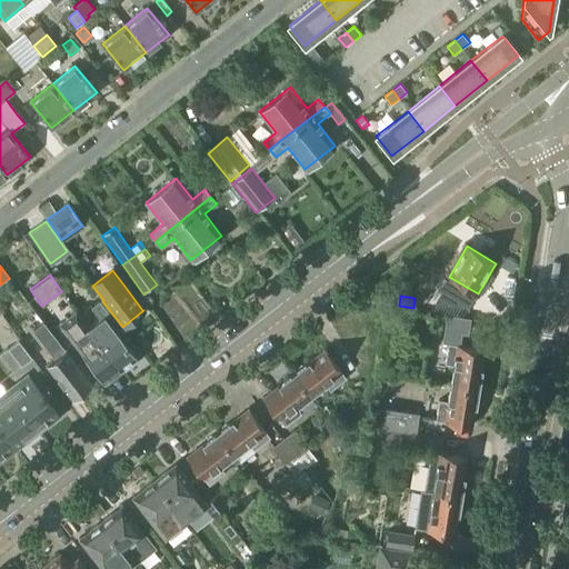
[(99,320),(88,329),(120,370),(136,358),(122,340),(126,337),(98,301),(89,308),(99,320)]
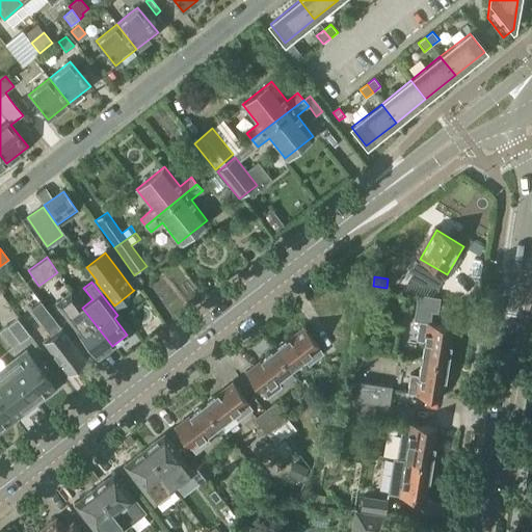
[(432,313),(439,314),(441,298),(418,295),(415,321),(421,322),(422,320),(430,322),(432,313)]
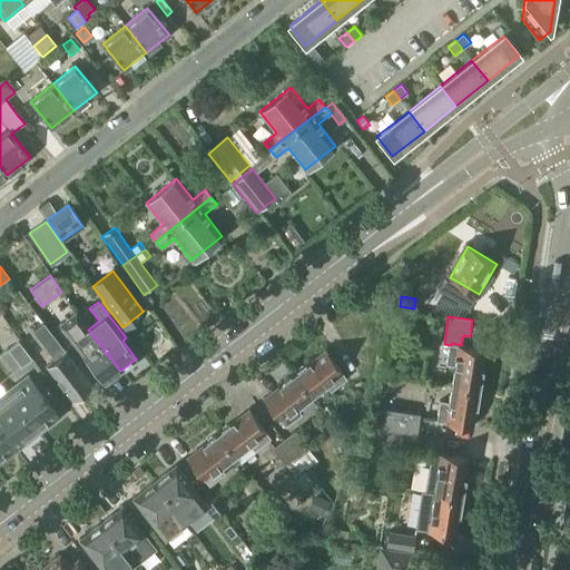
[(120,371),(88,330),(79,318),(62,331),(105,383),(120,371)]
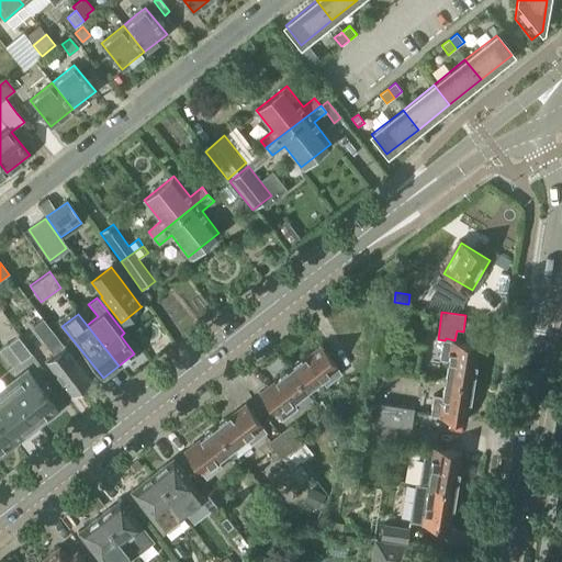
[(89,380),(55,337),(41,319),(31,328),(48,350),(51,349),(55,355),(46,361),(71,393),(74,391),(78,391),(81,389),(82,384),(89,380)]
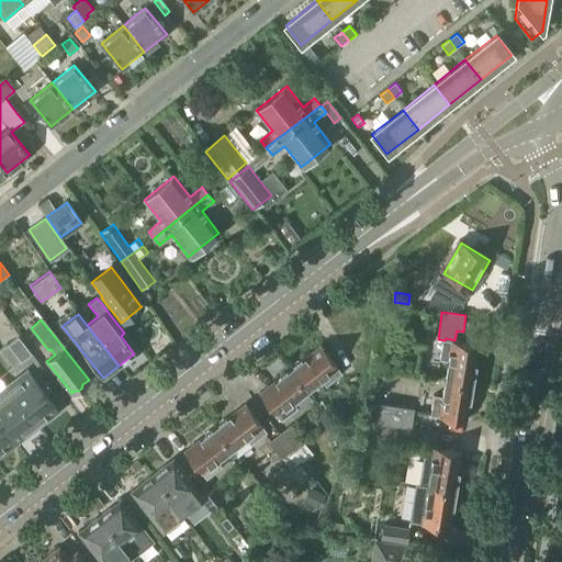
[(412,347),(424,349),(426,337),(414,335),(412,347)]
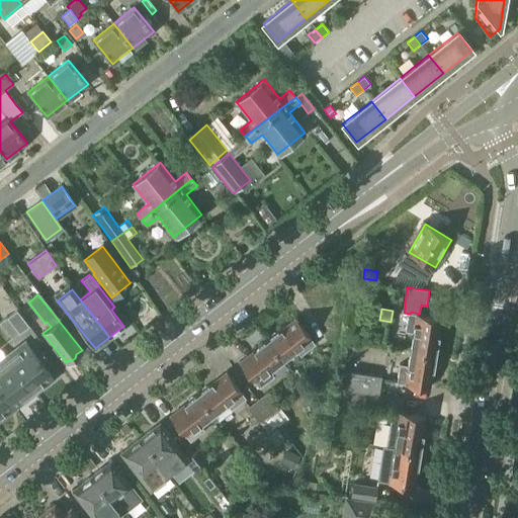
[(19,334),(29,327),(17,311),(7,318),(19,334)]
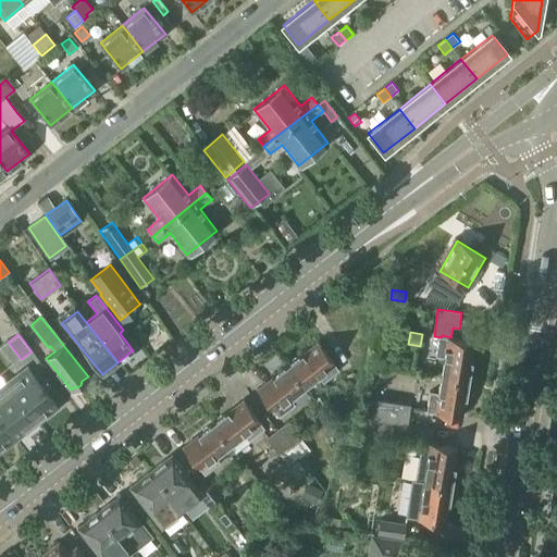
[(446,375),(468,379),(469,376),(471,373),(472,369),(471,366),(474,342),(450,337),(442,335),(441,337),(438,356),(449,358),(446,375)]
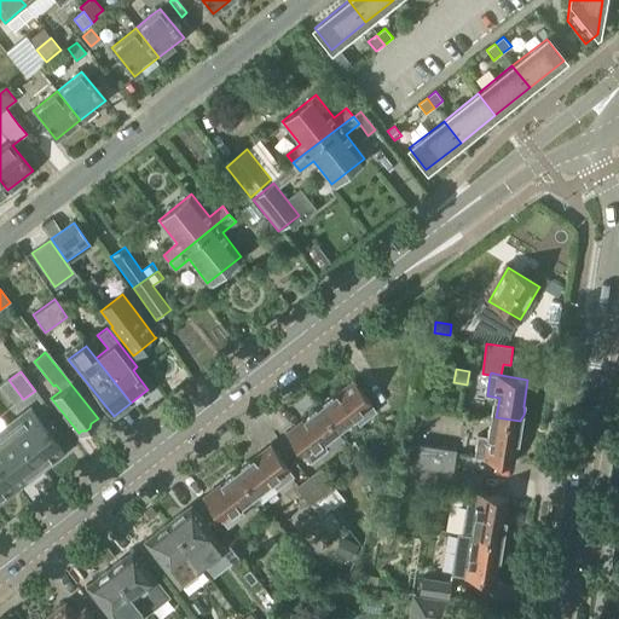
[(320,409),(336,429),(352,417),(359,426),(377,411),(354,382),(334,398),(328,398),(324,401),(323,405),(320,409)]
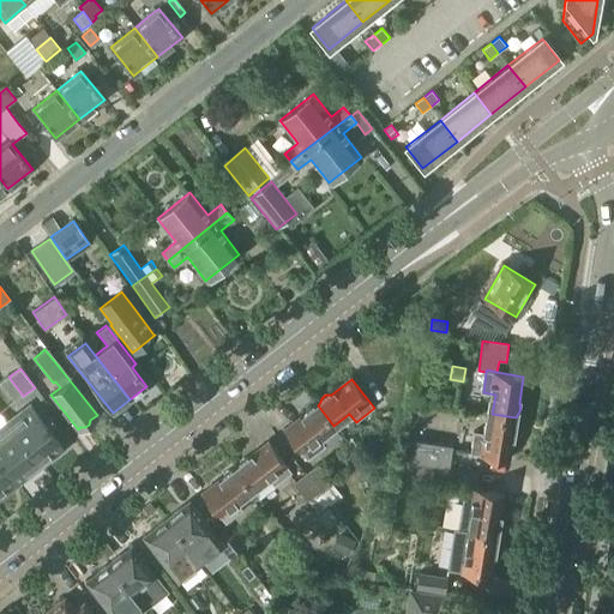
[(318,438),(333,426),(318,405),(314,408),(309,408),(306,410),(305,415),(284,431),(307,461),(325,447),(318,438)]
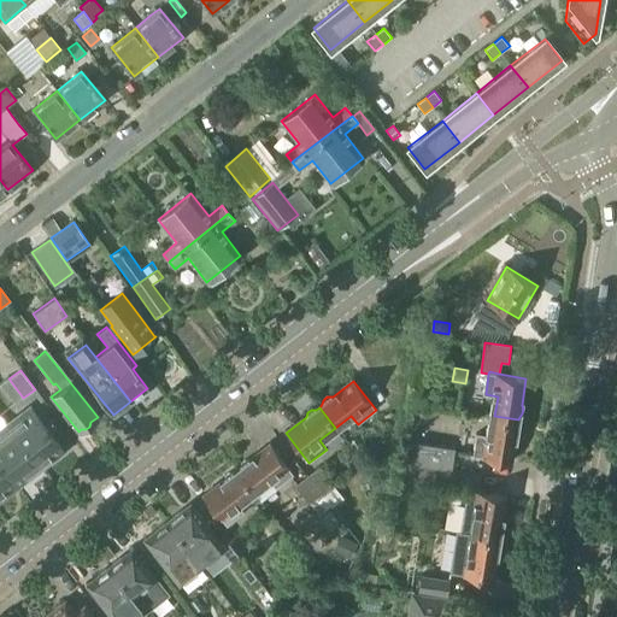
[(9,428),(41,470),(56,458),(53,456),(62,448),(56,440),(62,436),(54,427),(48,430),(33,410),(9,428)]
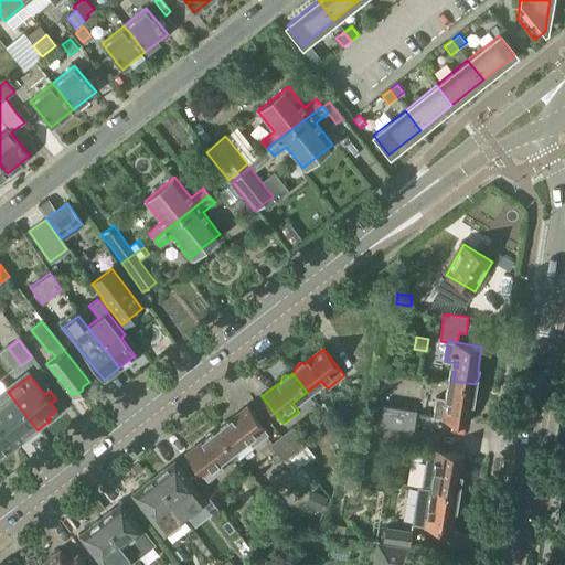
[(475,388),(475,384),(452,381),(449,398),(440,396),(436,418),(461,422),(461,423),(469,424),(472,401),(476,396),(476,392),(475,388)]
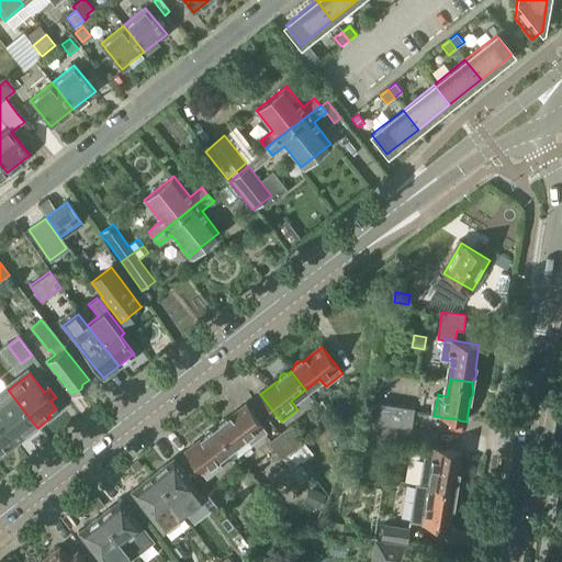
[(23,438),(37,428),(8,390),(0,395),(0,423),(14,441),(21,436),(23,438)]
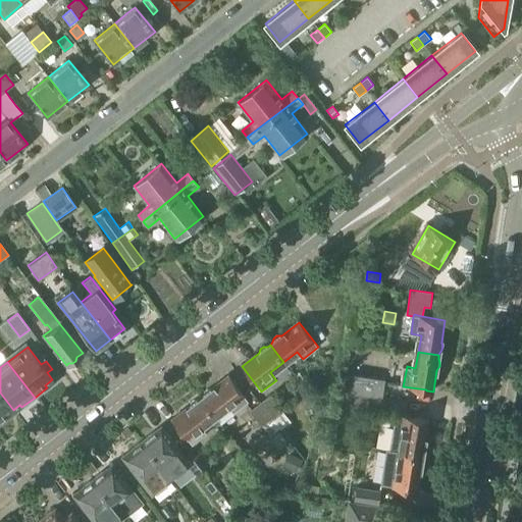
[(340,377),(331,365),(324,370),(332,382),(340,377)]
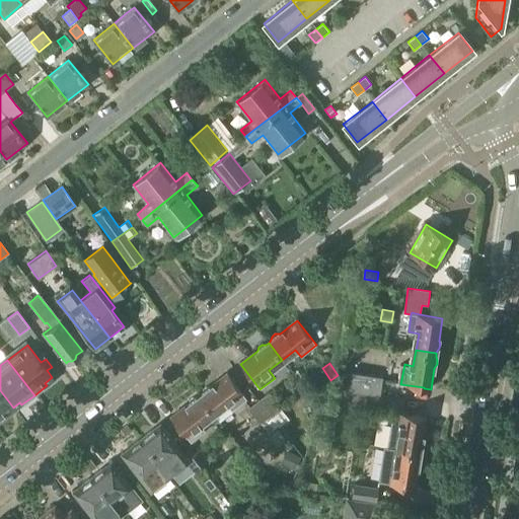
[(382,377),(351,372),(348,390),(353,391),(379,395),(382,377)]
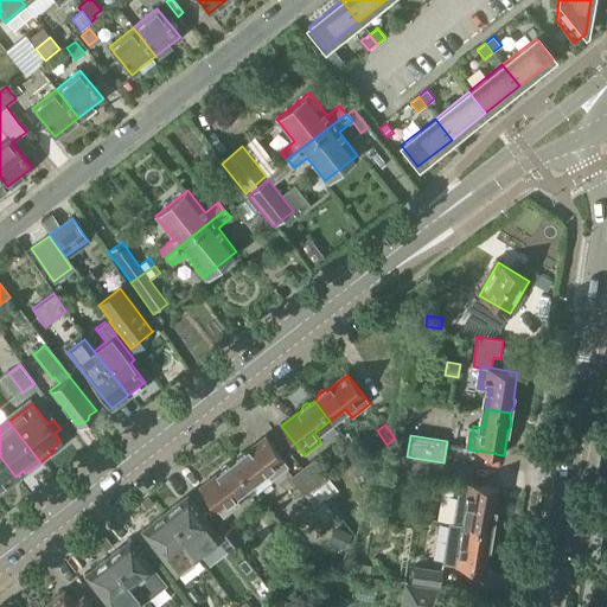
[(232,464),(248,484),(263,473),(270,481),(288,467),(267,438),(246,453),(241,454),(237,457),(236,461),(232,464)]
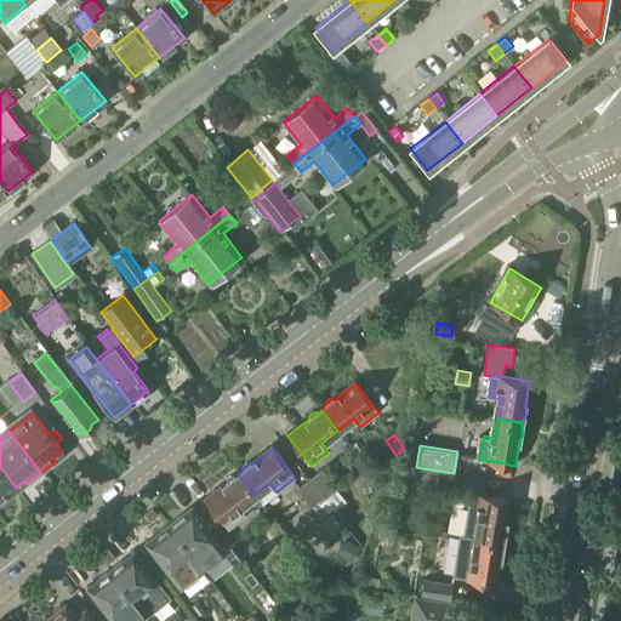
[(7,494),(16,488),(0,467),(0,503),(10,497),(7,494)]
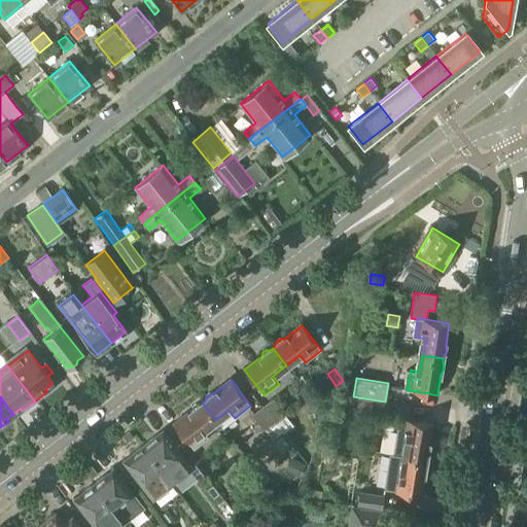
[(358,397),(355,412),(384,417),(386,401),(385,401),(358,397)]
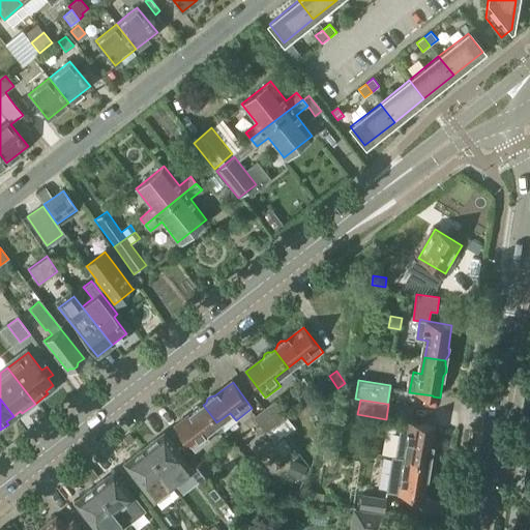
[(263,409),(275,425),(286,417),(273,402),(263,409)]
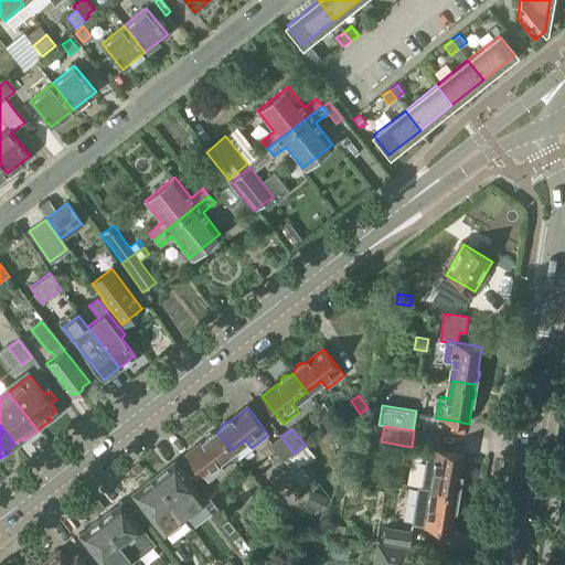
[(216,461),(231,450),(216,432),(214,434),(210,434),(206,436),(204,440),(187,455),(206,482),(223,470),(216,461)]
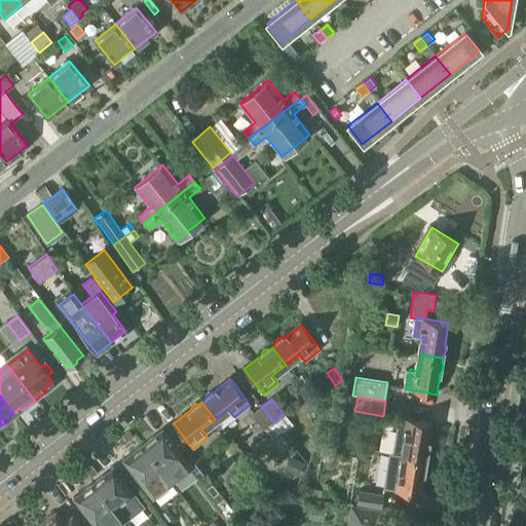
[(263,430),(273,422),(261,406),(251,414),(263,430)]
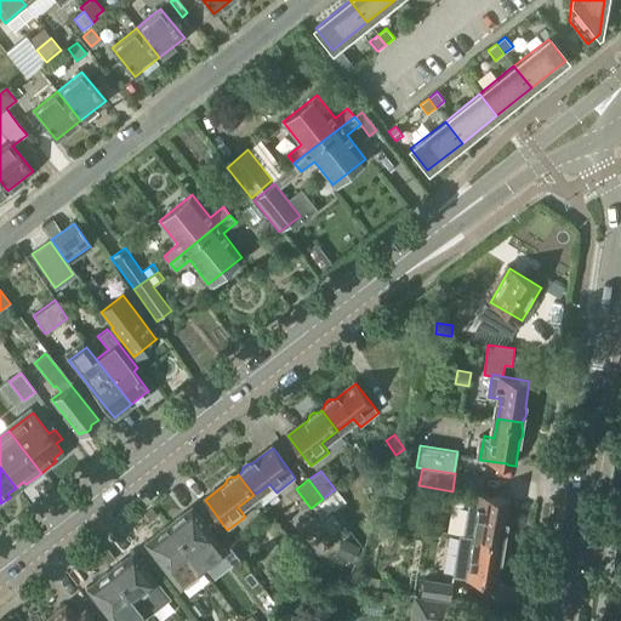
[(510,500),(473,494),(469,494),(462,536),(478,539),(503,542),(503,539),(507,535),(507,530),(506,525),(510,500)]
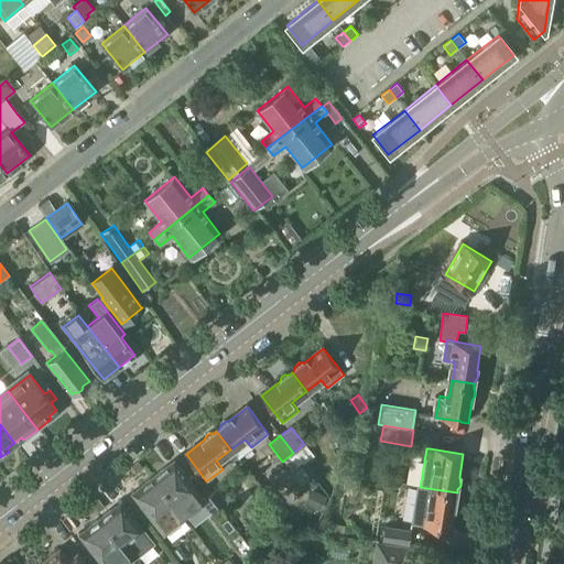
[(194,477),(190,480),(174,461),(152,477),(175,506),(202,486),(194,477)]
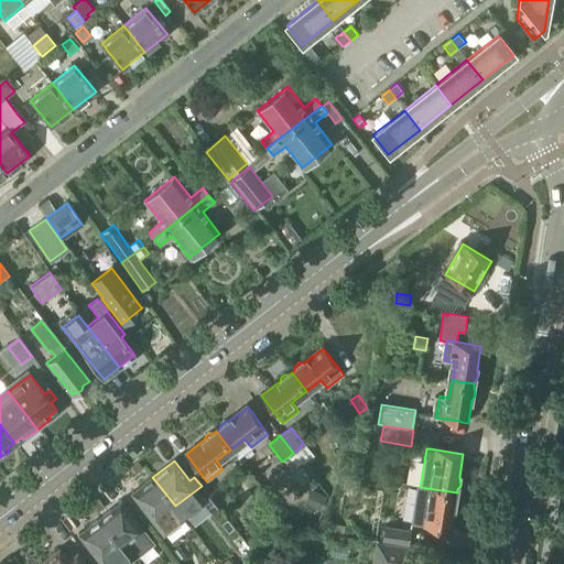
[(185,519),(175,506),(152,477),(131,494),(164,535),(185,519)]
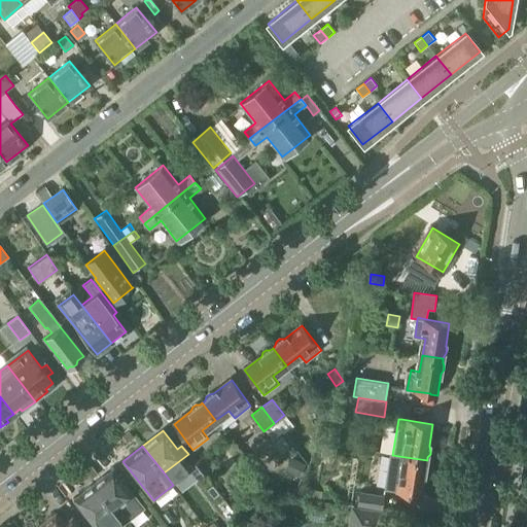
[(195,461),(203,472),(211,466),(203,456),(195,461)]
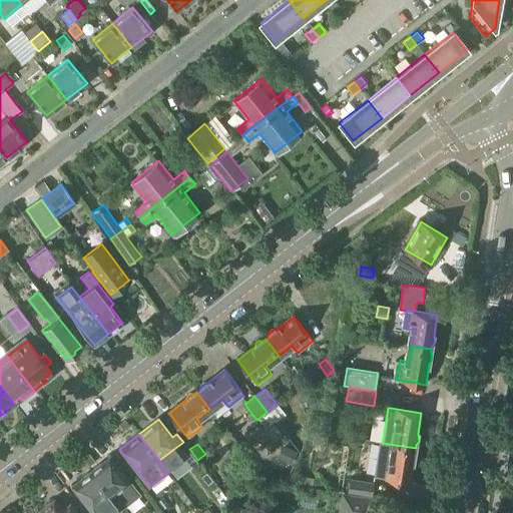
[(297,451),(283,445),(277,458),(291,465),(297,451)]
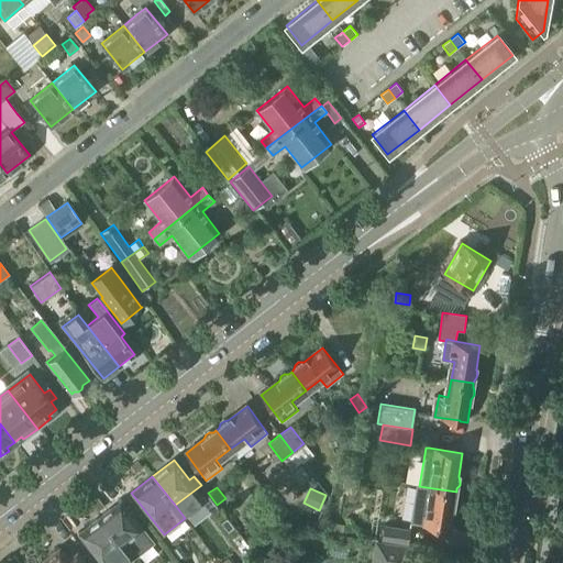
[(455,496),(456,492),(433,488),(431,506),(421,504),(418,523),(424,525),(424,526),(450,530),(453,507),(456,503),(457,498),(455,496)]
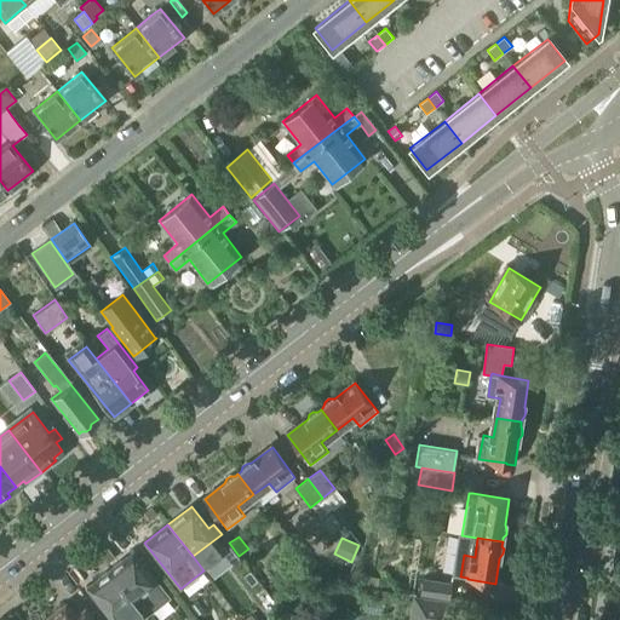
[(109,569),(132,602),(156,584),(133,551),(109,569)]
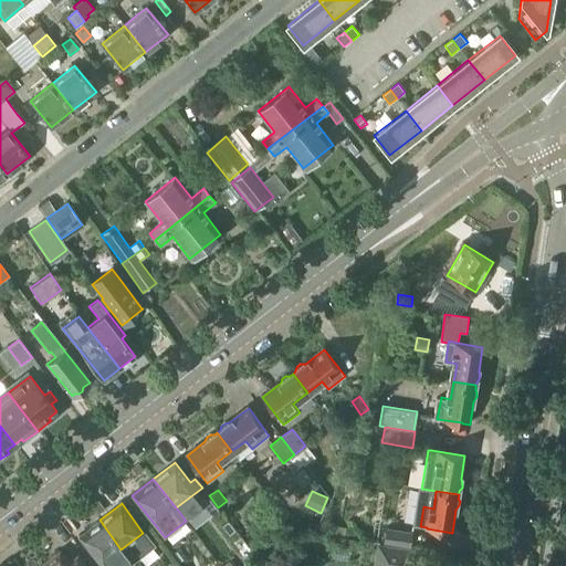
[(100,565),(121,549),(100,520),(77,536),(100,565)]
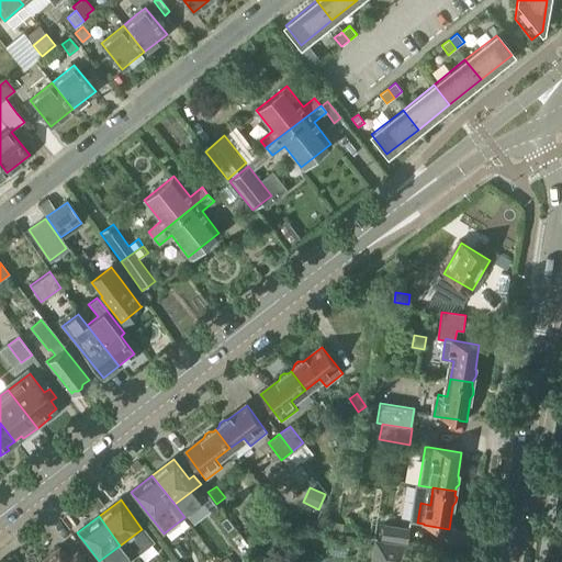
[(381,538),(407,542),(409,529),(383,525),(381,538)]
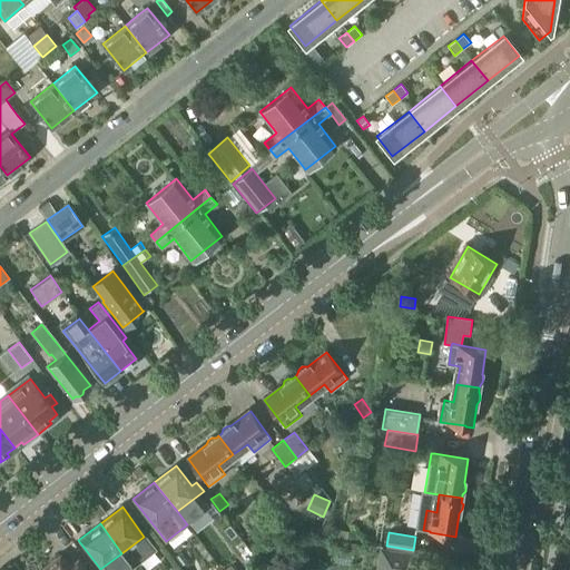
[(375,569),(411,569),(413,552),(379,547),(375,569)]
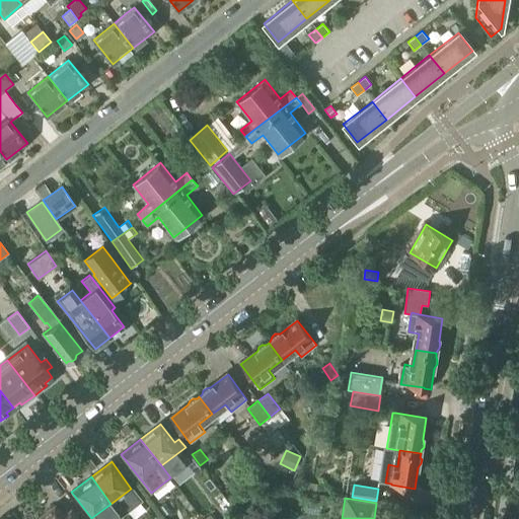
[(75,518),(69,510),(62,516),(54,505),(40,516),(41,518),(75,518)]
